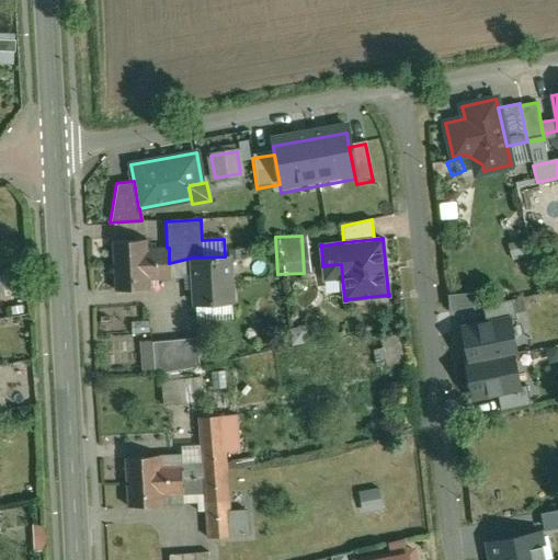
[(146,239),(112,241),(114,265),(169,263),(169,248),(167,248),(166,248),(147,249),(146,239)]
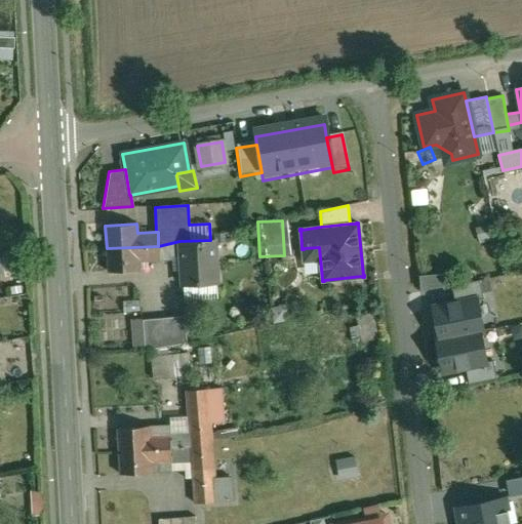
[(210,240),(179,241),(158,246),(159,259),(181,258),(183,285),(216,283),(213,240),(210,240)]
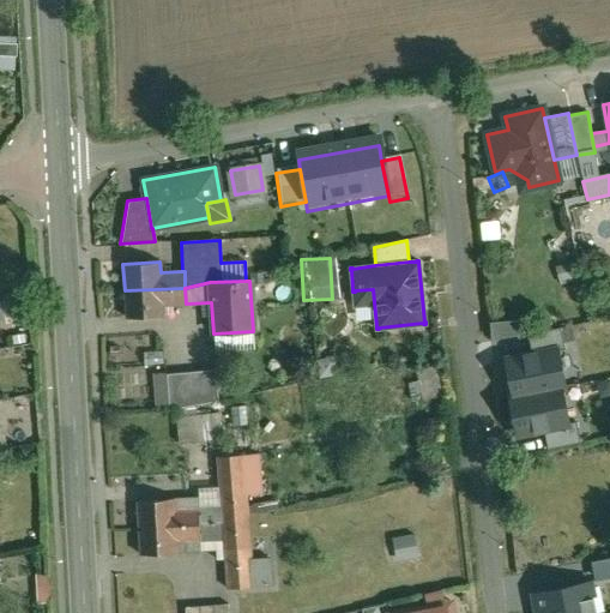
[(185,288),(125,290),(126,318),(162,316),(162,306),(186,304),(185,288)]
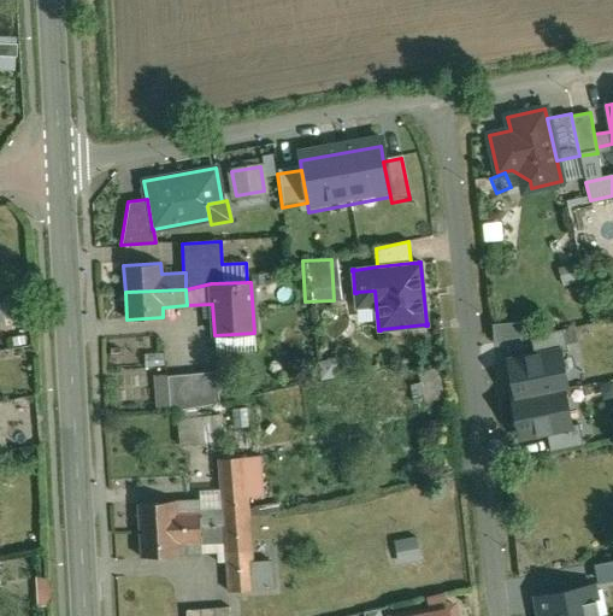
[(485,340),(513,336),(510,320),(483,324),(485,340)]
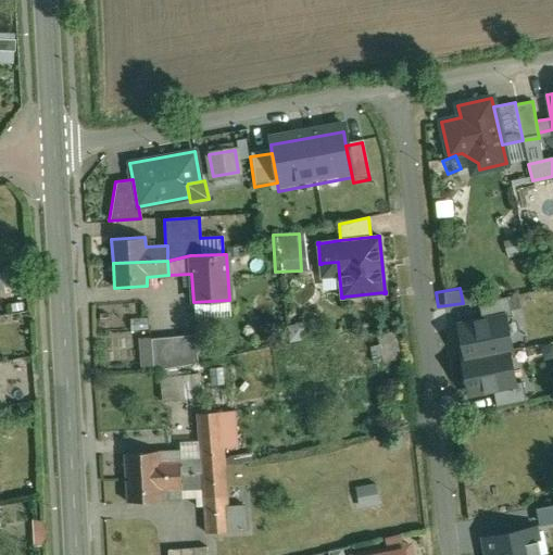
[(480,320),(502,316),(510,315),(506,297),(477,303),(480,320)]
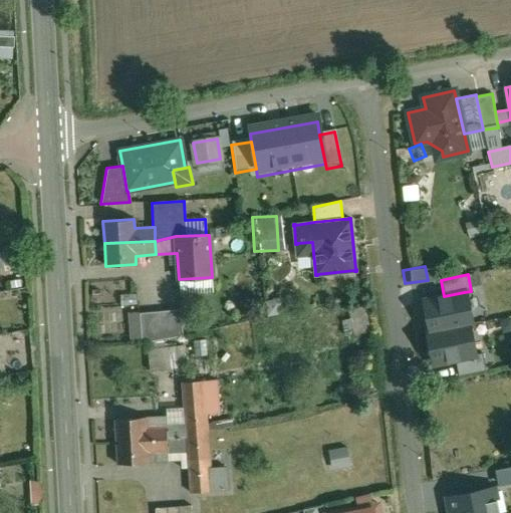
[(430,332),(468,325),(471,324),(464,292),(444,296),(424,301),(430,332)]
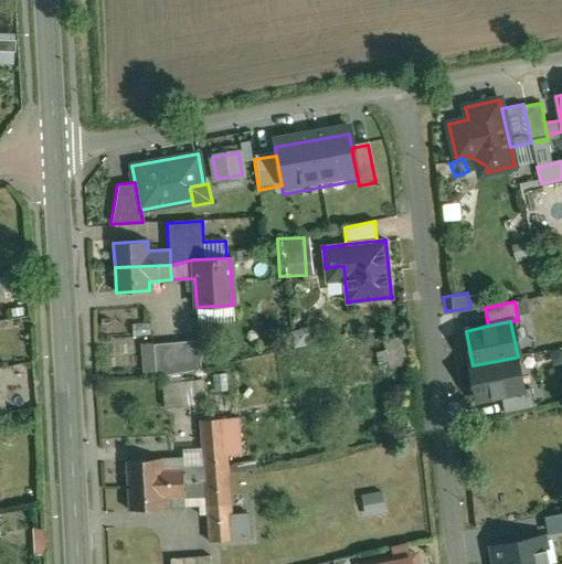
[(199,340),(152,344),(155,376),(201,370),(199,340)]
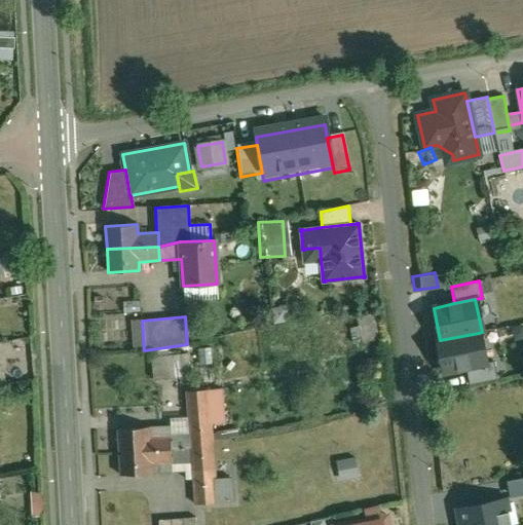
[(484,364),(479,333),(440,340),(438,341),(444,372),(464,368),(484,364)]
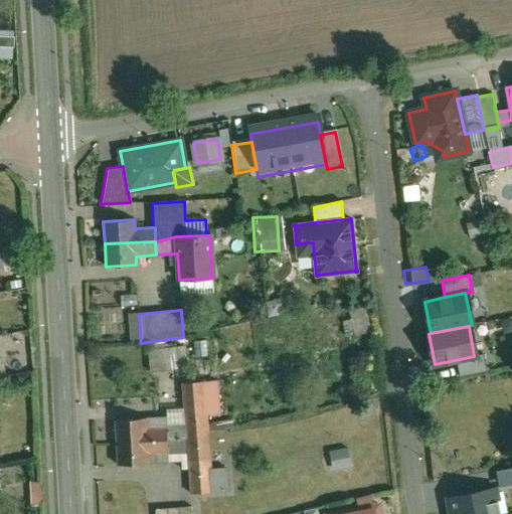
[(167,348),(147,351),(150,372),(170,369),(167,348)]
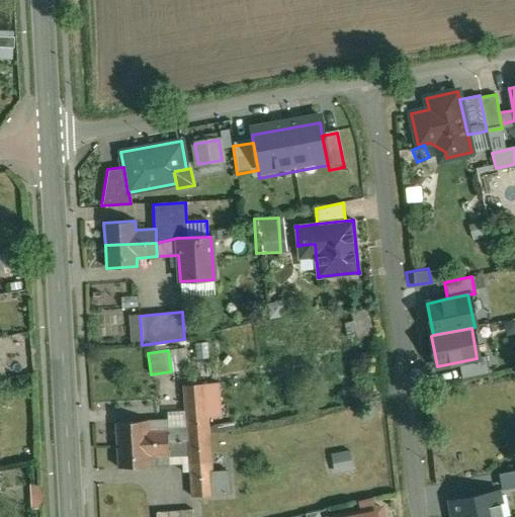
[(477,358),(457,362),(460,379),(488,373),(485,357),(477,358)]
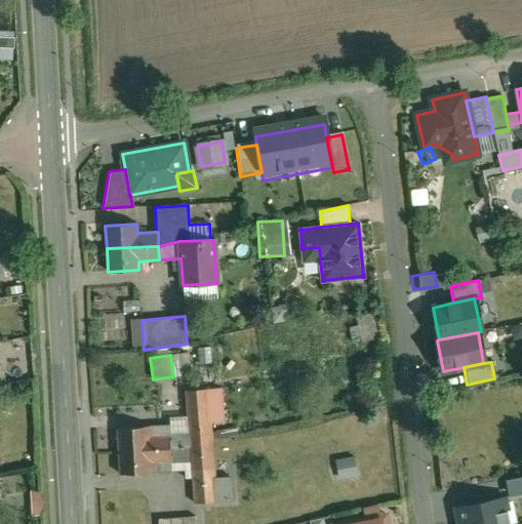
[(433,373),(434,386),(460,384),(459,371),(433,373)]
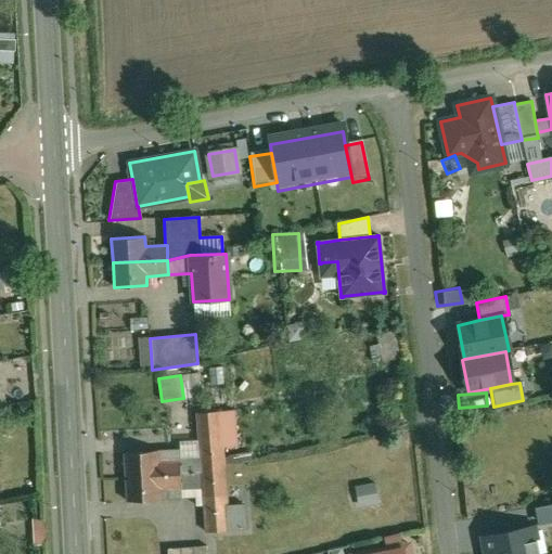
[(156,451),(124,453),(125,477),(180,474),(223,464),(230,464),(229,458),(222,458),(218,411),(196,413),(199,434),(192,435),(193,441),(199,441),(201,459),(179,459),(179,450),(156,451)]
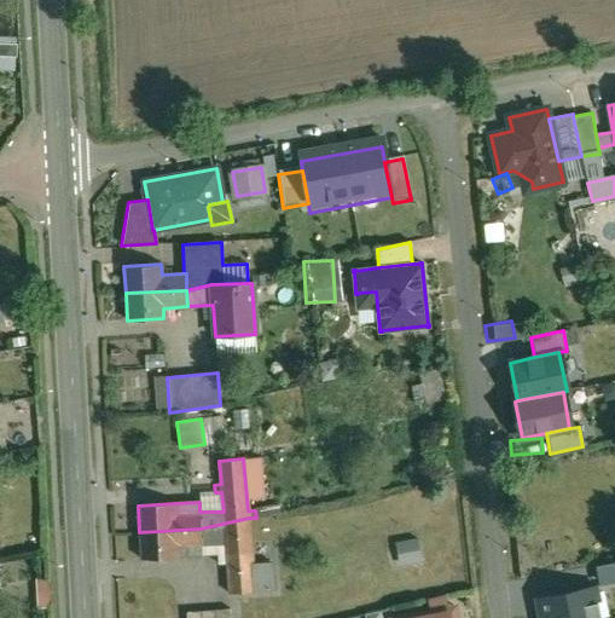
[(249,518),(201,529),(139,532),(141,560),(178,558),(202,556),(201,546),(225,544),(228,594),(274,590),(272,564),(253,565),(249,518)]
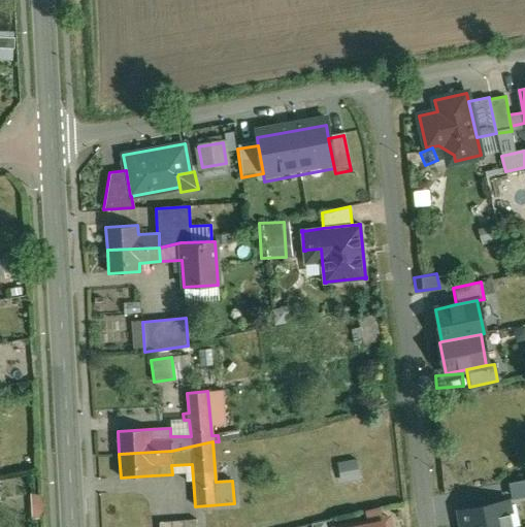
[(352,460),(333,461),(334,480),(353,479),(352,460)]
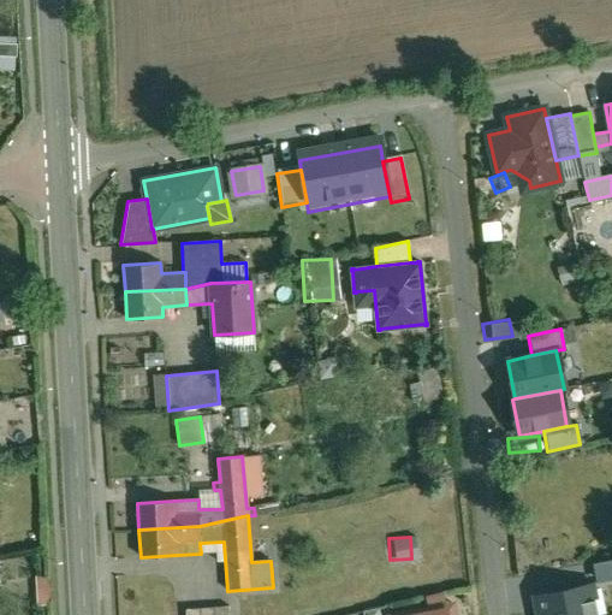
[(586,581),(611,578),(611,557),(583,561),(586,581)]
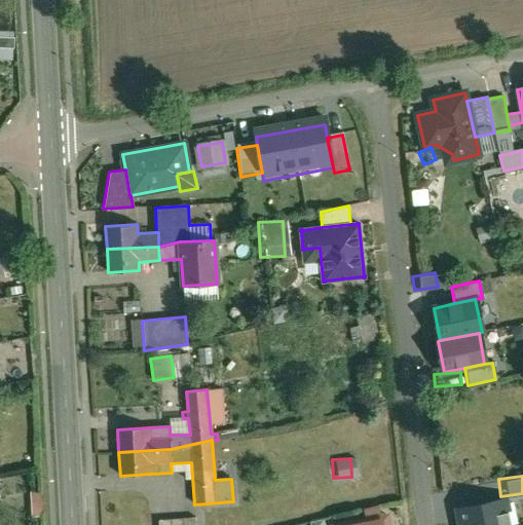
[(513,524),(507,497),(451,509),(454,524),(513,524)]
